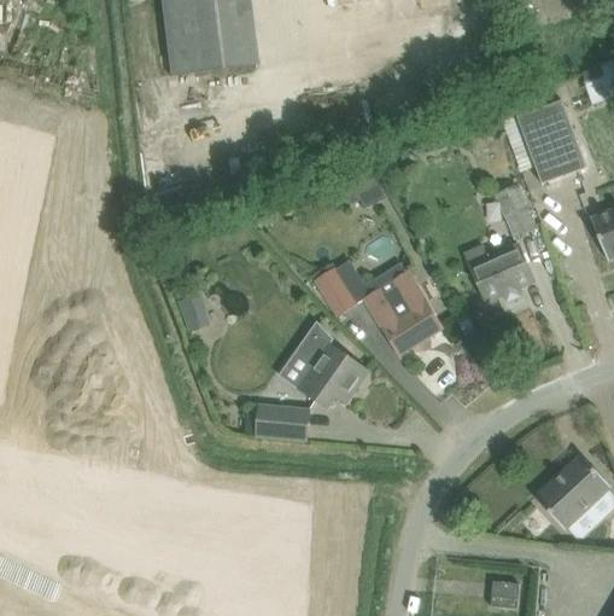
[(161,0),(168,71),(258,63),(251,0),(161,0)]
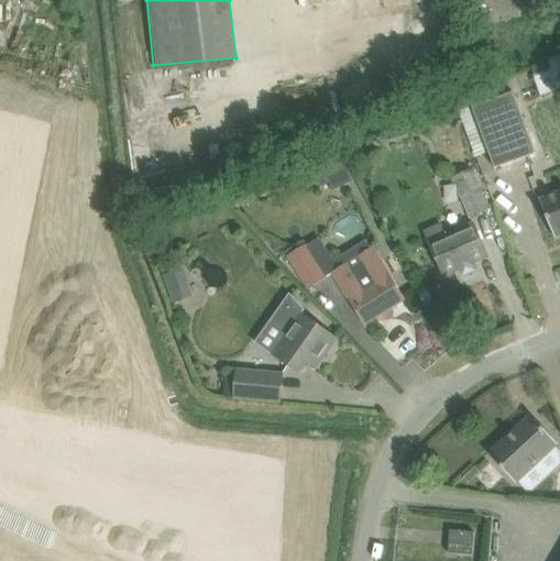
[(559,52),(545,57),(548,68),(555,88),(559,86),(559,52)]
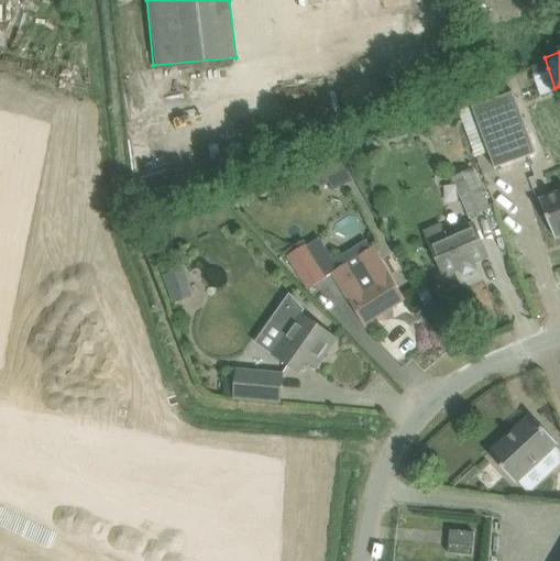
[(505,91),(470,105),(472,110),(481,135),(486,150),(492,166),(534,151),(512,89),(505,91)]
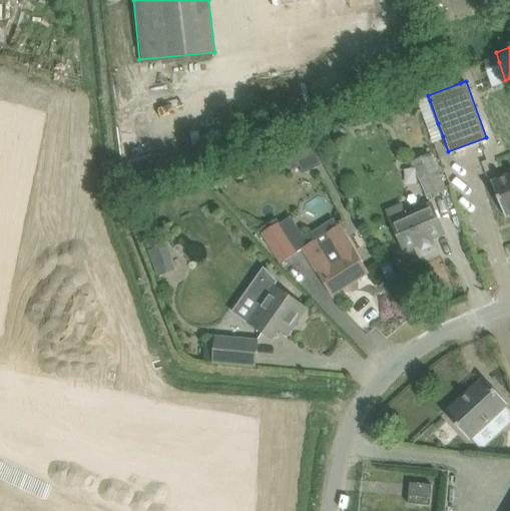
[(0,325),(20,329),(64,111),(0,97),(0,325)]
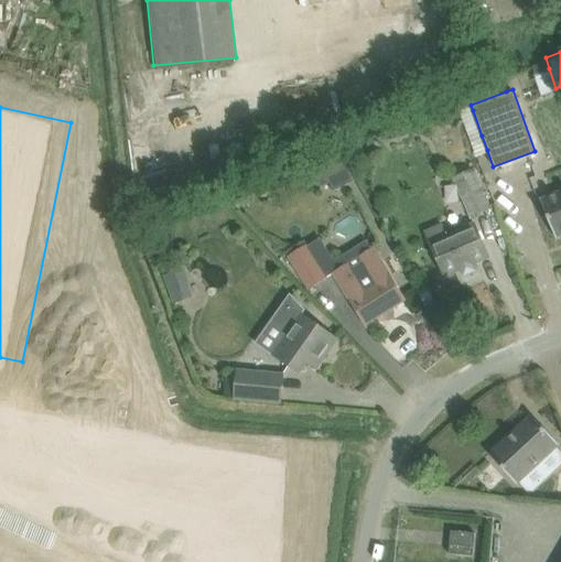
[(317,162),(310,165),(319,183),(327,179),(332,187),(345,181),(332,154),(317,162)]
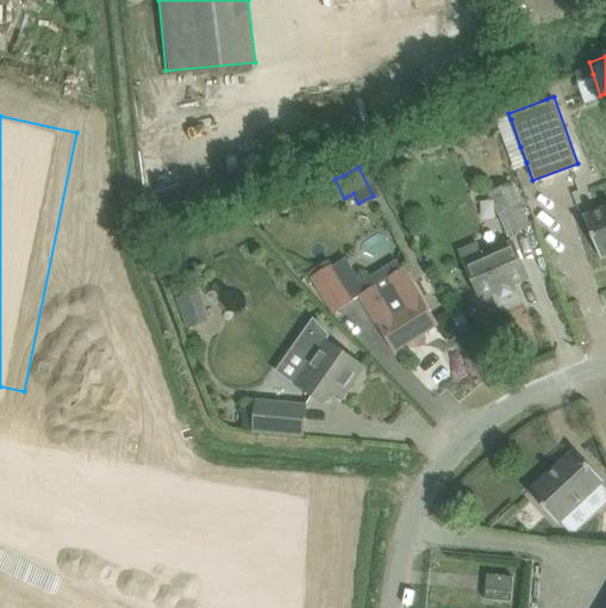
[(511,181),(488,192),(506,234),(529,223),(511,181)]
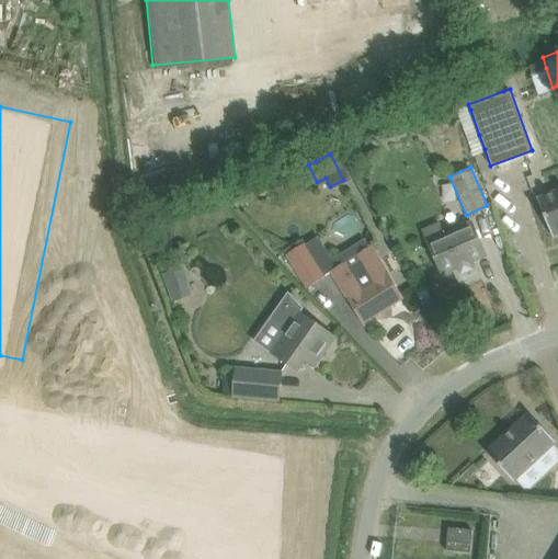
[(557,186),(535,196),(550,234),(557,230),(557,186)]
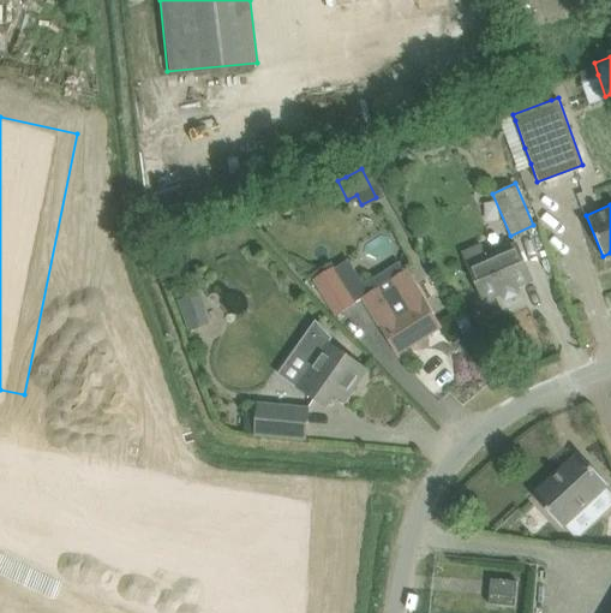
[(477,245),(461,251),(472,277),(481,298),(498,291),(502,299),(515,293),(511,285),(528,278),(519,256),(516,250),(485,263),(481,256),(477,245)]
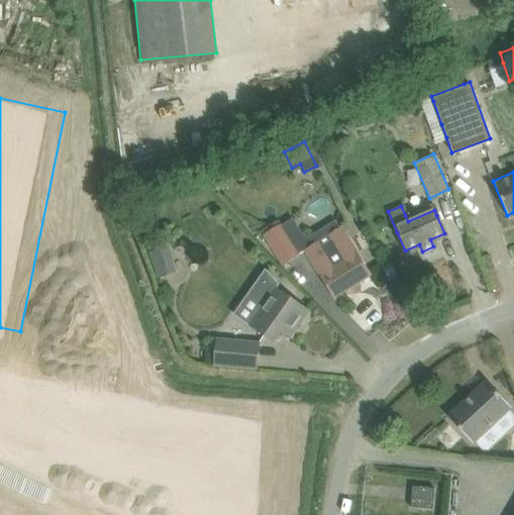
[(298,251),(280,222),(262,233),(281,263),(298,251)]
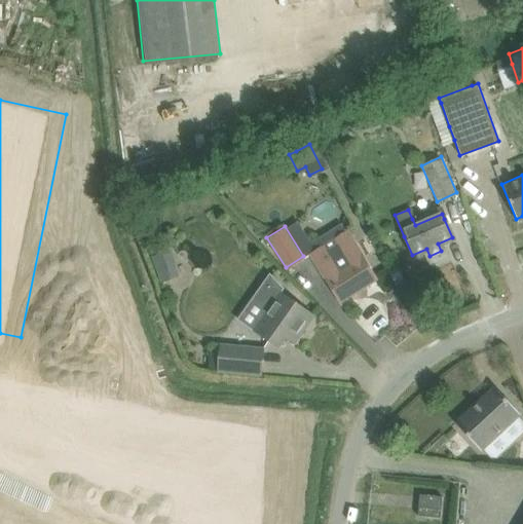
[(374,277),(363,260),(344,230),(307,253),(327,283),(338,300),(374,277)]
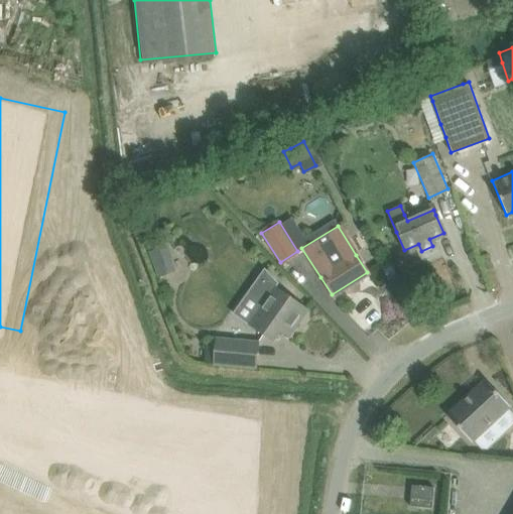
[(168,245),(150,249),(155,274),(173,270),(168,245)]
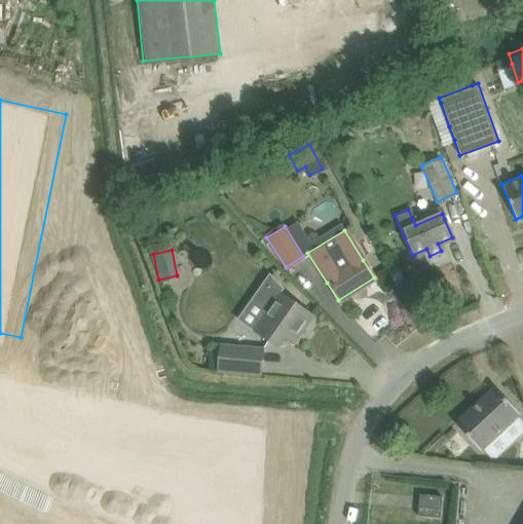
[(267,273),(249,300),(264,311),(253,328),(260,333),(276,345),(284,335),(292,340),(310,313),(294,302),(279,292),(278,291),(281,288),(267,273)]
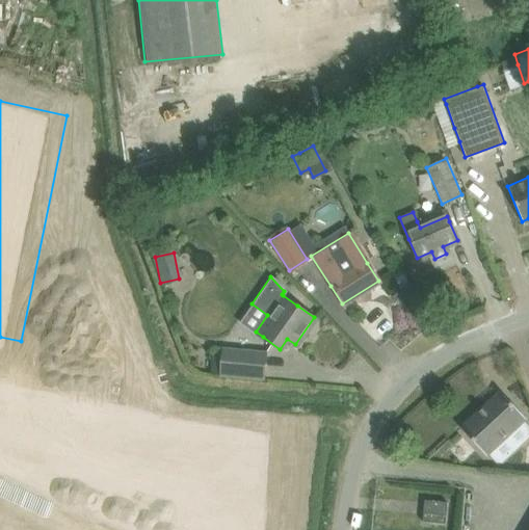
[(264,352),(220,348),(218,374),(261,378),(264,352)]
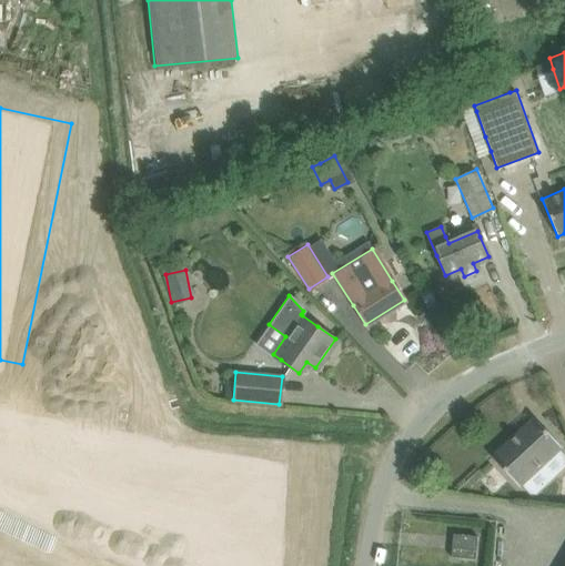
[(516,485),(560,445),(532,416),(490,455),(516,485)]
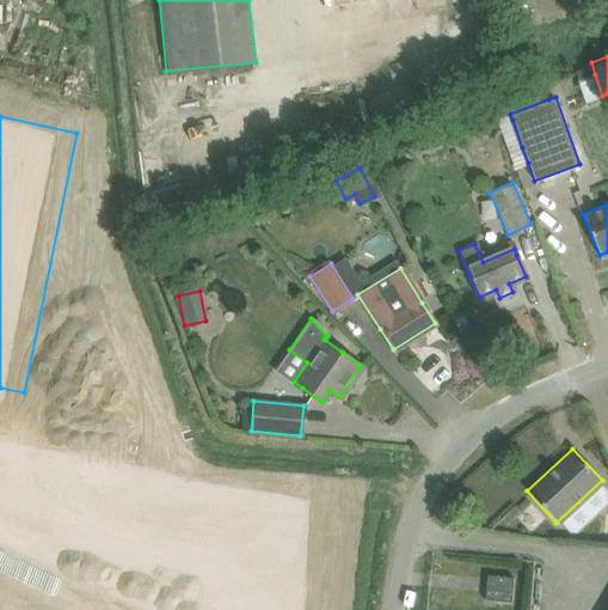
[(486,577),(484,601),(509,603),(511,579),(486,577)]
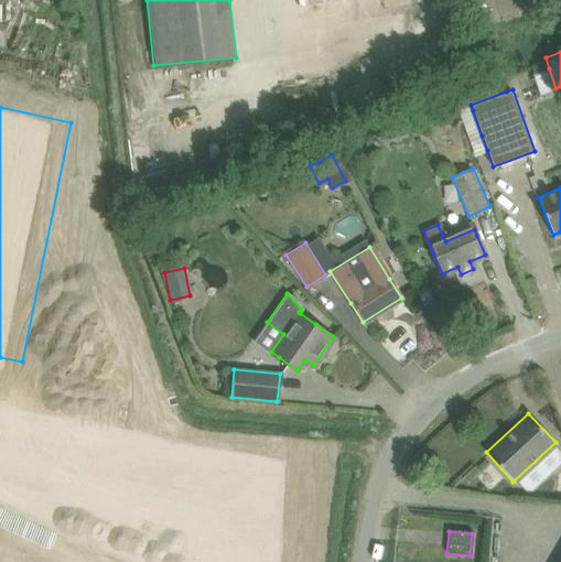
All buildings are outlined.
